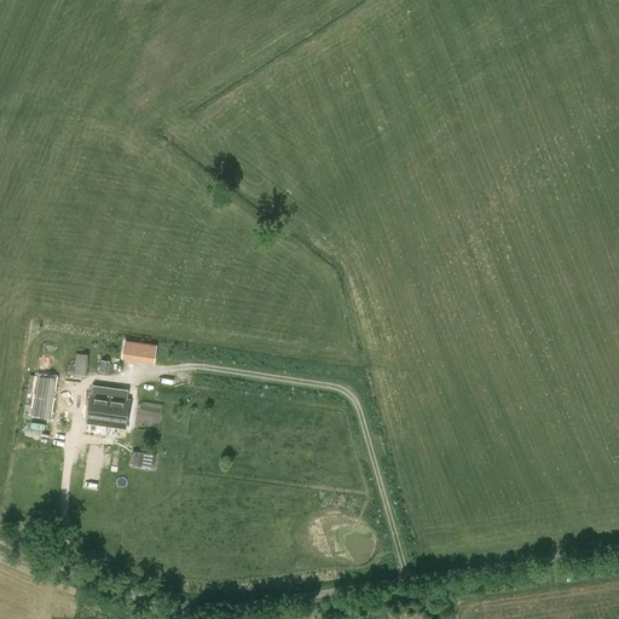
[(122,359),(132,360),(134,341),(125,340),(122,359)]
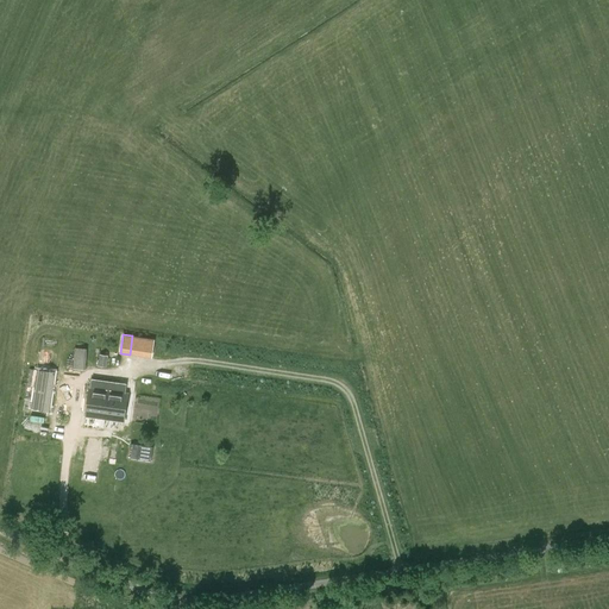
[(87,370),(88,349),(87,349),(75,347),(74,369),(87,370)]
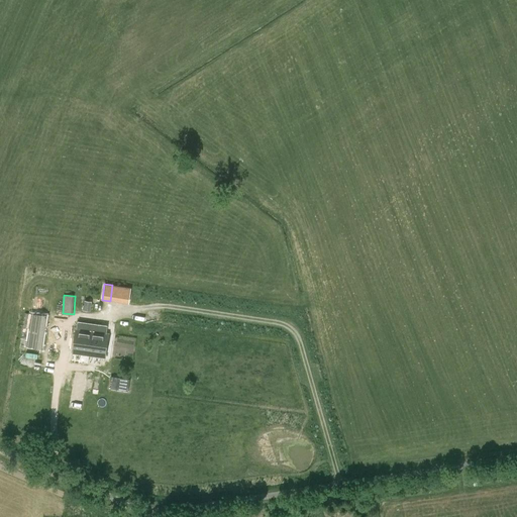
[(97,312),(98,302),(85,301),(83,311),(97,312)]
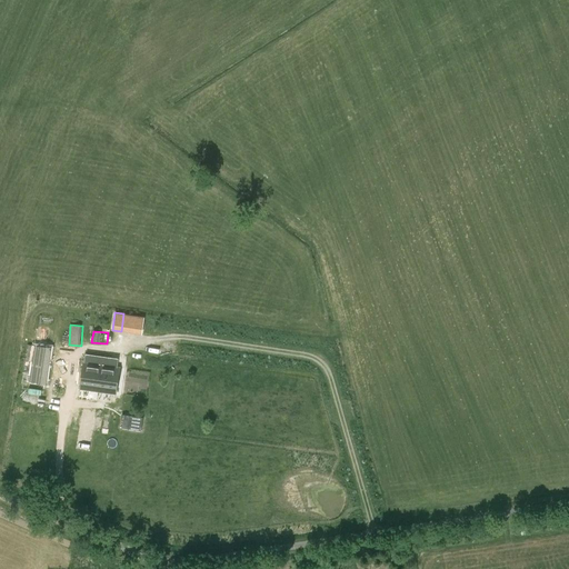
[(47,383),(52,348),(35,346),(30,381),(47,383)]
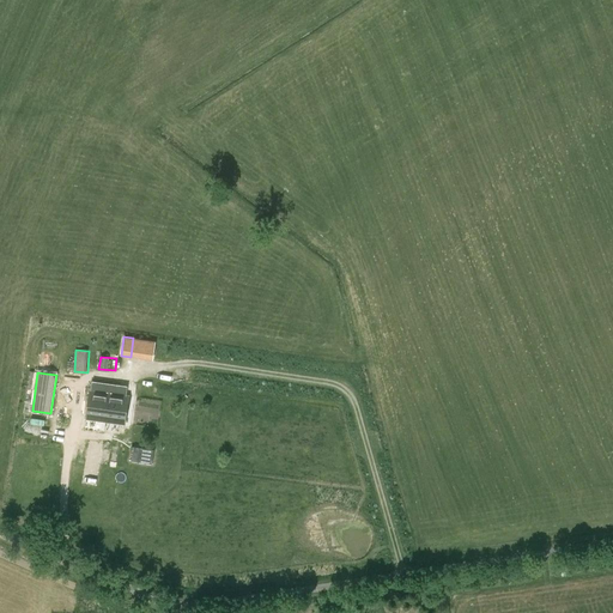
[(126,424),(131,388),(116,386),(115,393),(105,392),(105,386),(91,383),(86,419),(104,422),(102,432),(110,434),(110,425),(109,425),(109,422),(126,424)]
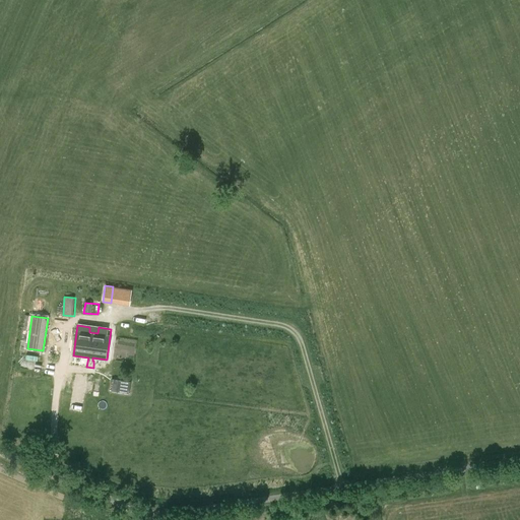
[(72,410),(84,411),(87,376),(75,375),(72,410)]
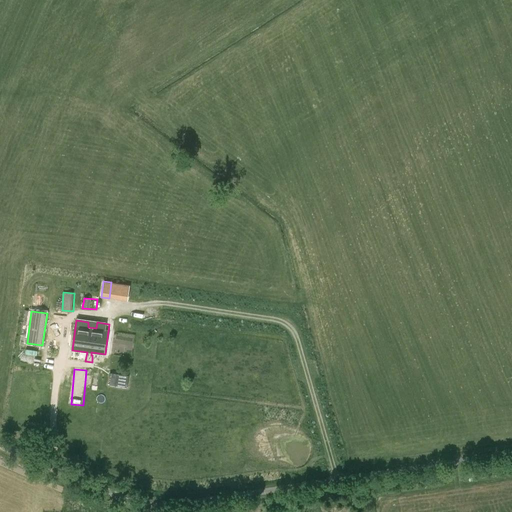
[(112,373),(110,385),(127,388),(129,376),(112,373)]
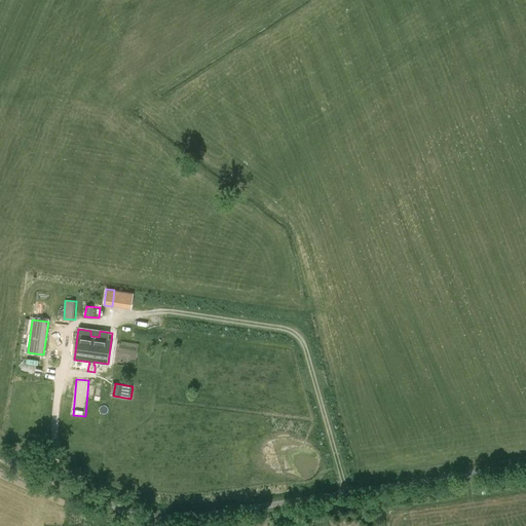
All buildings are outlined.
